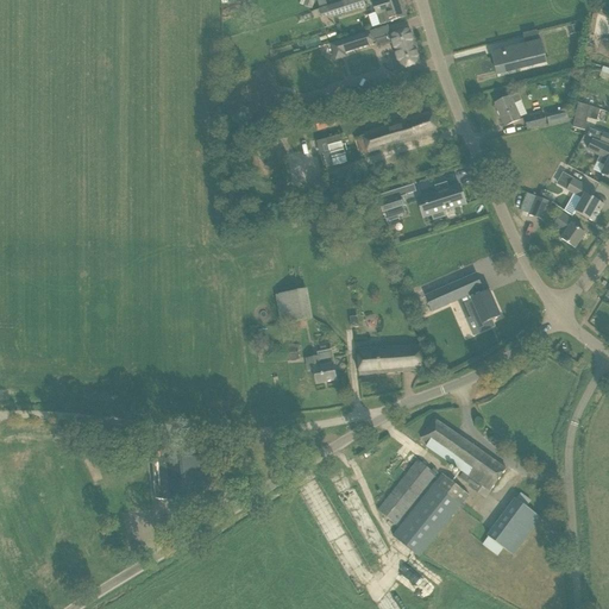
[(332,19),(365,7),(363,0),(347,0),(328,6),(332,19)]
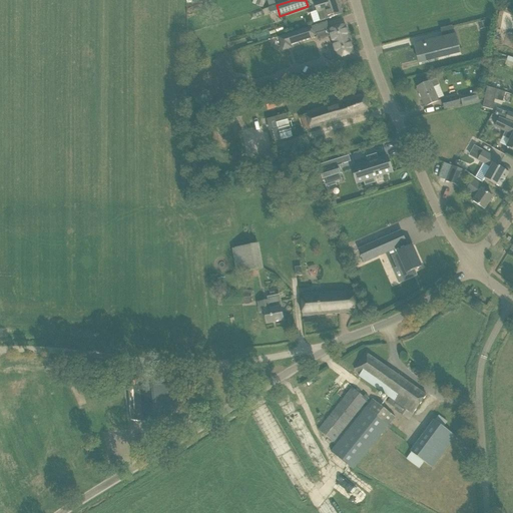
[(337,0),(326,0),(315,4),(320,21),(342,14),(337,0)]
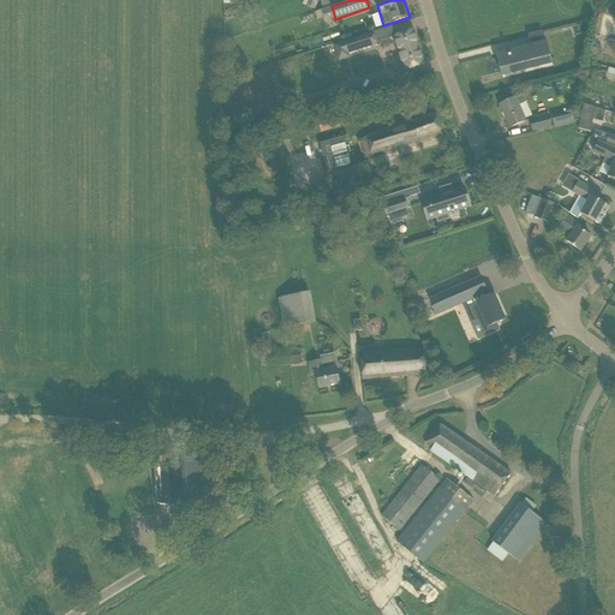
[(585,34),(583,25),(574,28),(575,36),(585,34)]
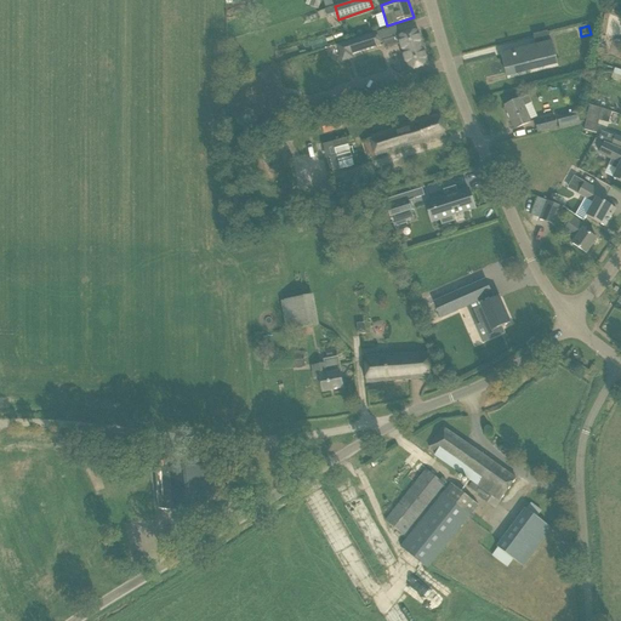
[(398,36),(382,41),(385,50),(400,45),(409,72),(417,68),(428,64),(417,30),(406,34),(398,36)]
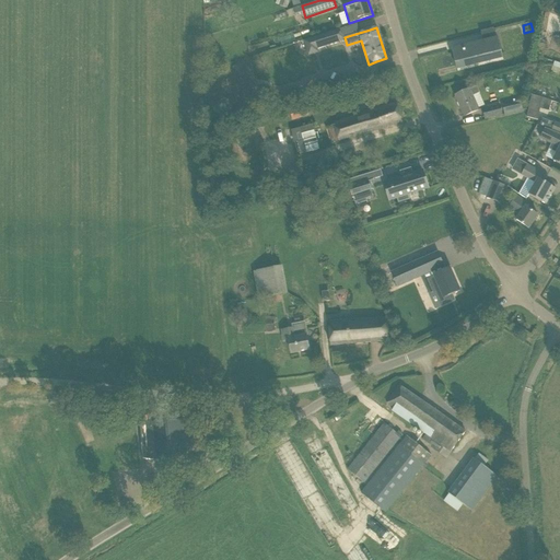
[(339,30),(313,38),(317,49),(342,42),(339,30)]
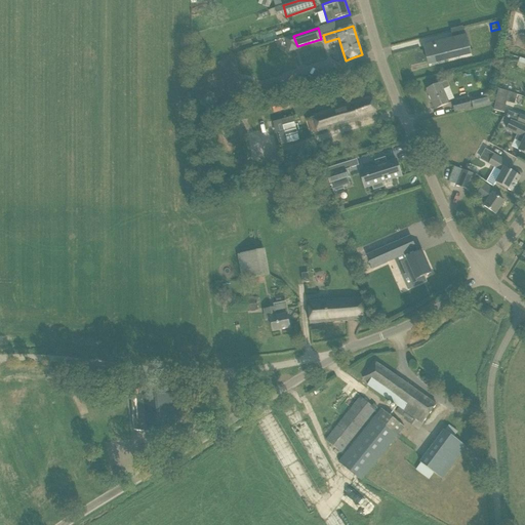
[(425,46),(429,65),(472,54),(468,36),(425,46)]
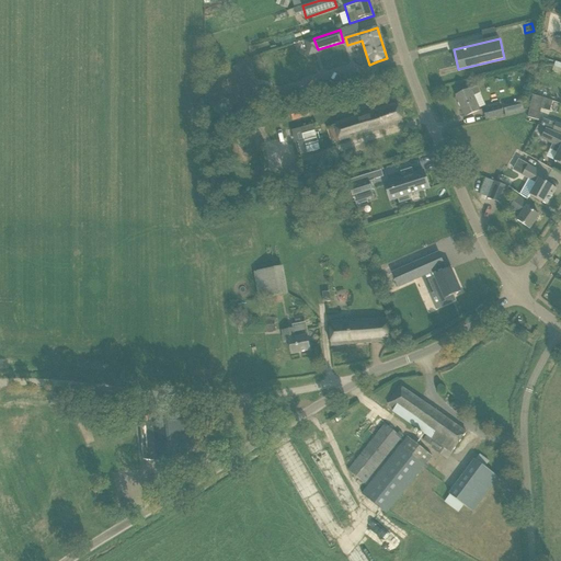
[(467,91),(456,95),(466,116),(480,110),(474,96),(481,93),(478,87),(471,90),(471,89),(467,90),(467,91)]
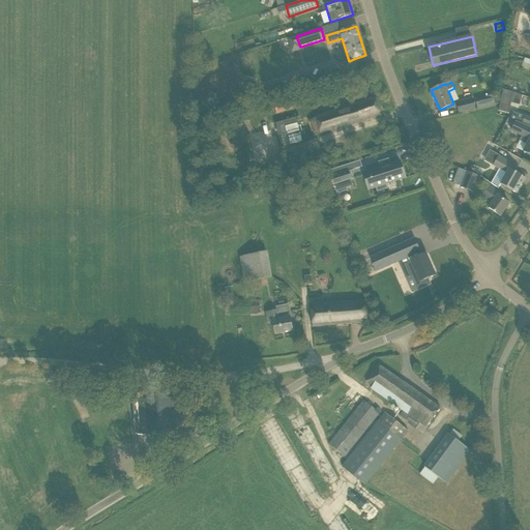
[(503,90),(498,111),(509,114),(511,102),(513,93),(503,90)]
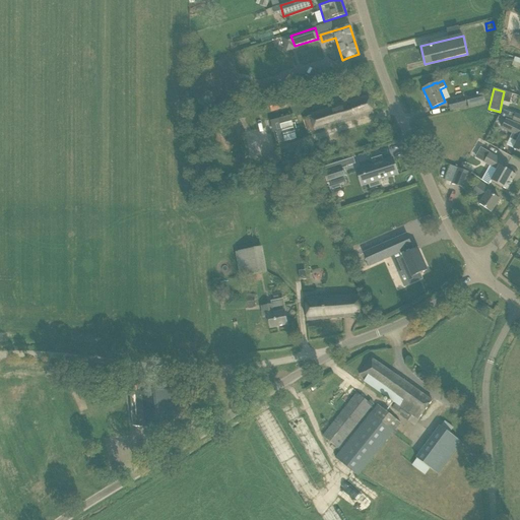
[(200,105),(203,99),(196,94),(193,100),(200,105)]
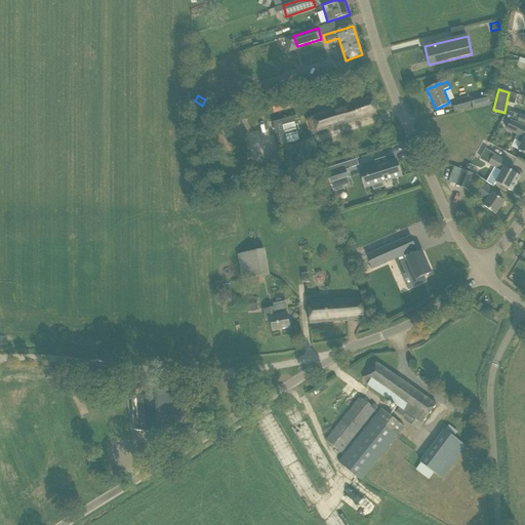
[(271,102),(274,113),(289,109),(286,96),(271,102)]
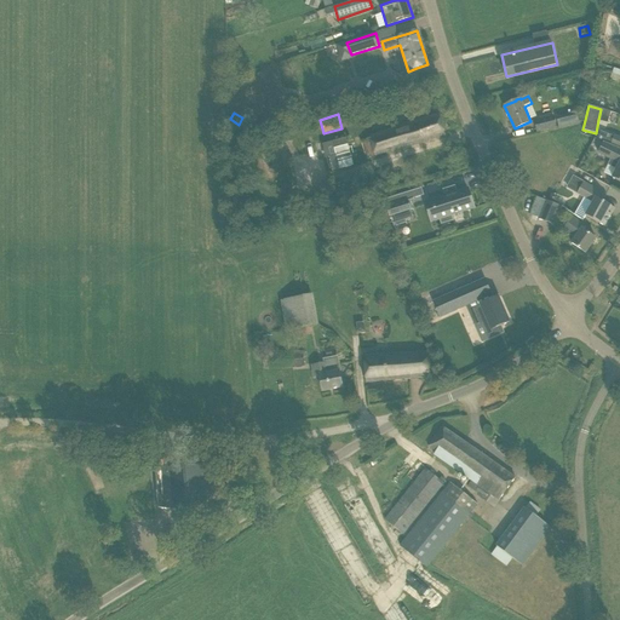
[(367,156),(374,154),(374,155),(434,139),(446,136),(438,114),(426,118),(368,135),(369,138),(363,141),(367,156)]
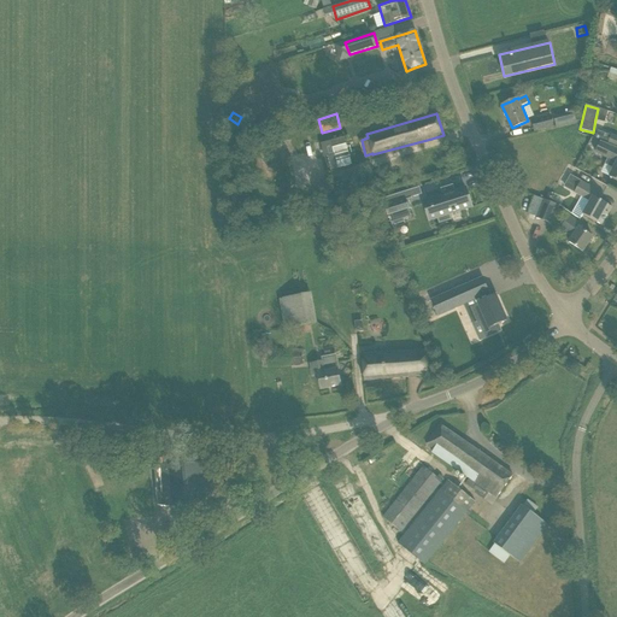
[(554,116),(532,121),(535,131),(557,127),(554,116)]
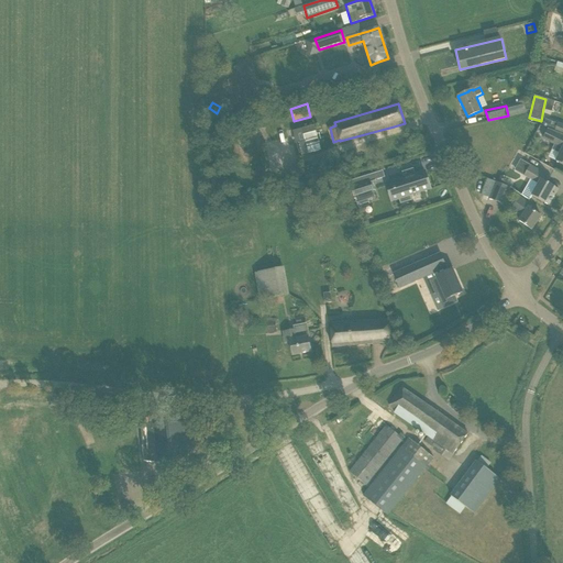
[(562,134),(562,127),(560,125),(560,124),(545,120),(542,127),(549,129),(558,132),(560,133),(562,134)]
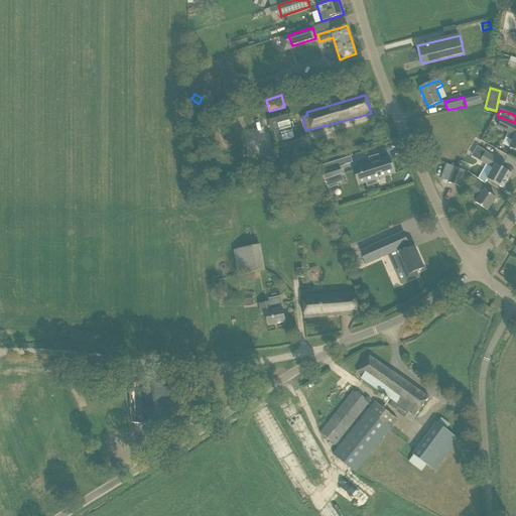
[(511,121),(503,118),(498,128),(508,133),(506,138),(513,141),(510,148),(515,150),(515,123),(513,122),(511,121)]
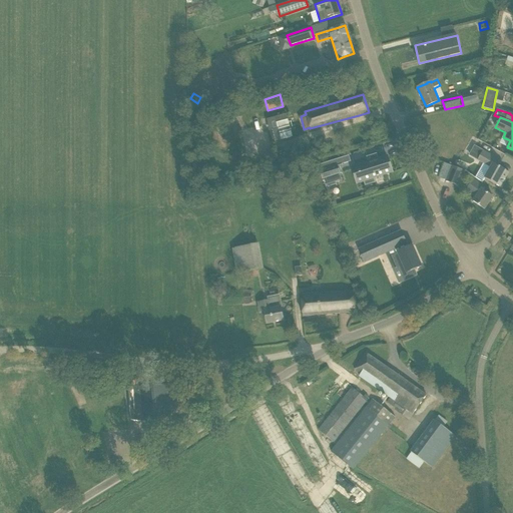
[(300,143),(300,153),(310,153),(310,143),(300,143)]
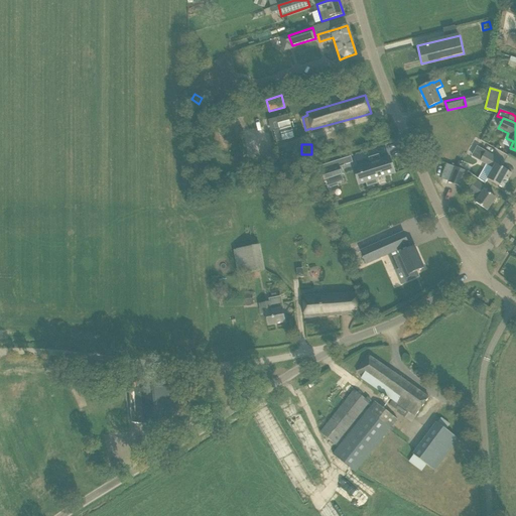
[(487,179),(495,183),(503,188),(512,173),(502,167),(505,162),(486,151),(477,146),(472,156),(480,161),(480,162),(493,169),(487,179)]
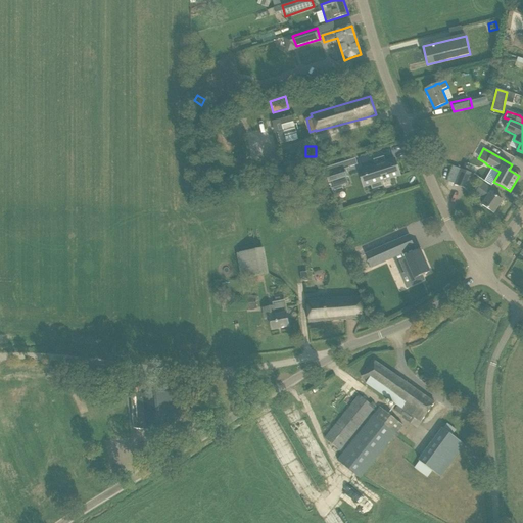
[(372,190),(382,186),(381,181),(399,176),(394,159),(385,162),(384,156),(373,160),(375,165),(359,171),(364,187),(370,185),(372,190)]
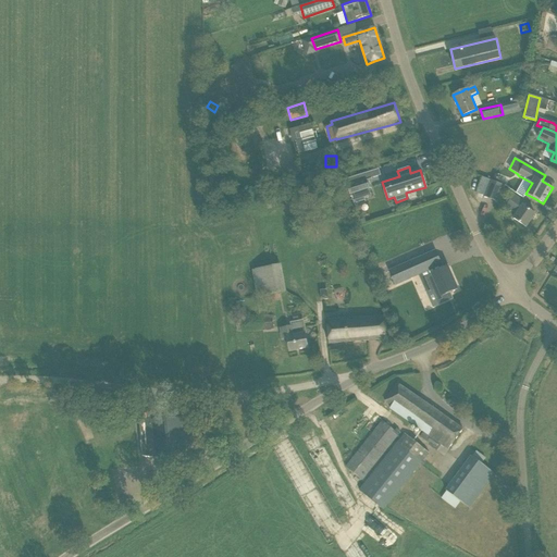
[(349,185),(347,185),(350,195),(353,201),(355,200),(356,203),(366,200),(364,197),(371,196),(369,189),(371,188),(369,181),(371,180),(371,178),(381,175),(379,169),(347,178),(349,185)]
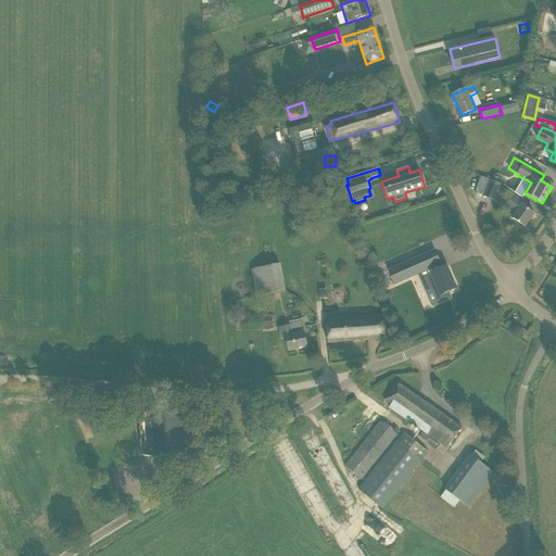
[(489,179),(482,197),(497,202),(504,185),(489,179)]
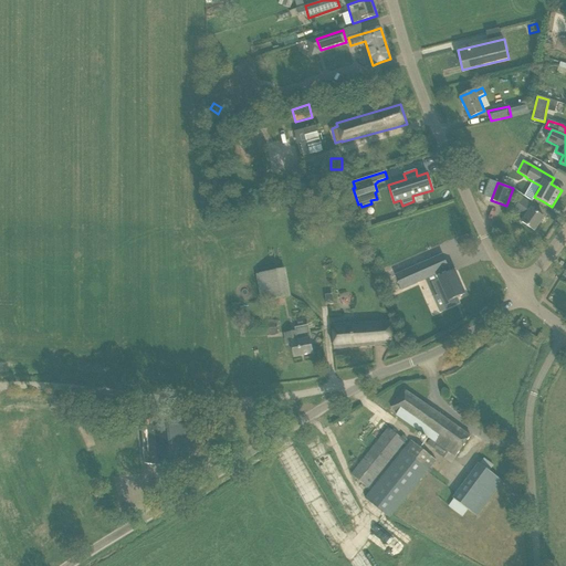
[(525,218),(522,222),(534,231),(543,218),(532,210),(534,207),(522,199),(514,210),(525,218)]
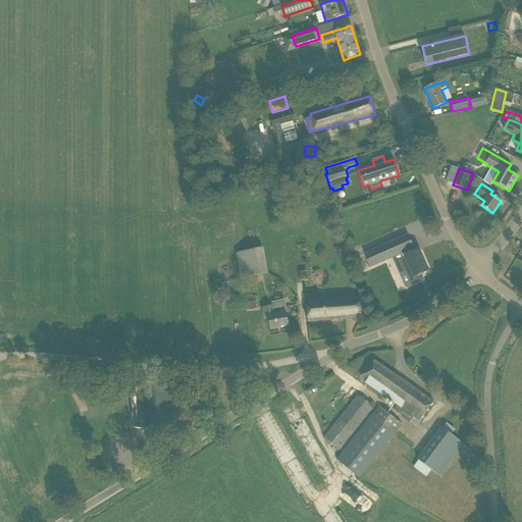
[(380,247),(364,255),(370,268),(386,260),(394,256),(395,260),(401,273),(406,271),(411,283),(420,278),(419,274),(427,269),(421,256),(422,256),(419,249),(414,251),(412,247),(413,247),(407,233),(386,244),(380,247)]
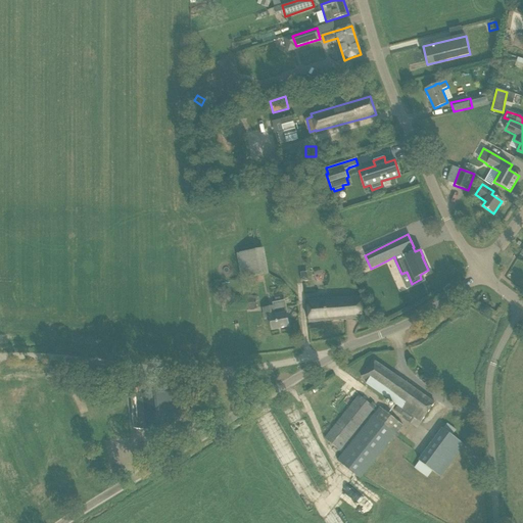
[(269,274),(265,248),(237,253),(241,279),(251,277),(252,283),(263,281),(263,275),(269,274)]
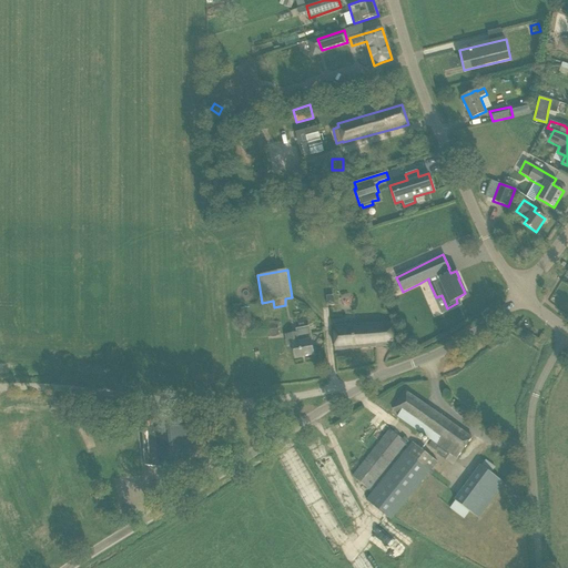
[(242,338),(279,336),(279,321),(241,323),(242,338)]
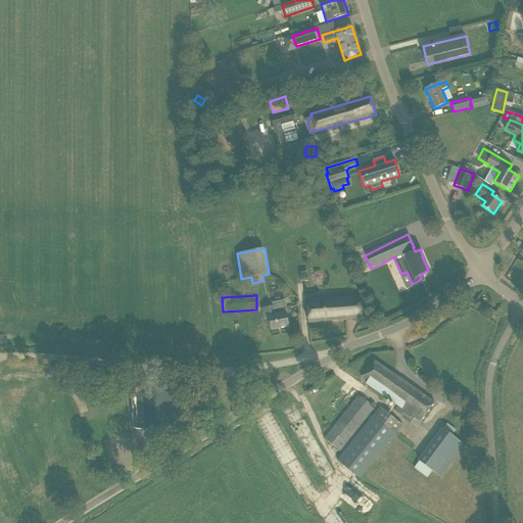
[(363,318),(362,307),(361,296),(306,301),(308,323),(363,318)]
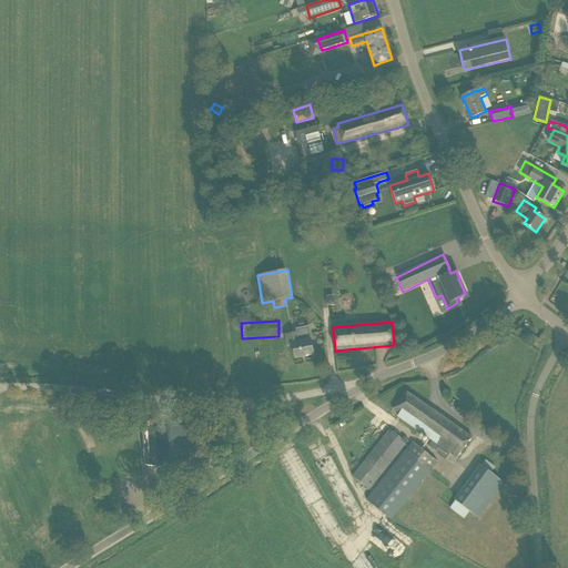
[(292,344),(294,357),(313,354),(310,341),(312,341),(310,326),(295,330),(296,333),(285,335),(287,345),(292,344)]
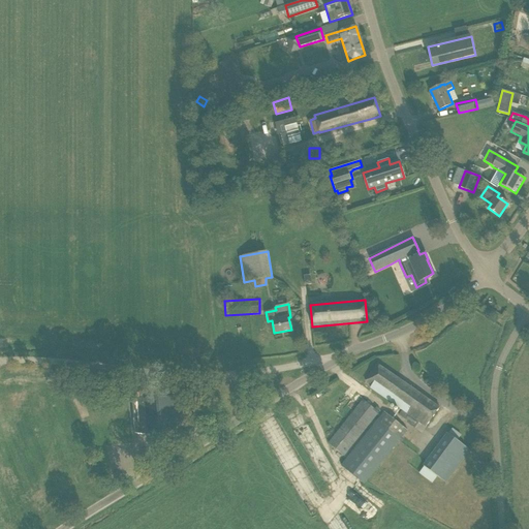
[(366,380),(374,386),(372,389),(402,410),(399,415),(409,422),(412,417),(426,427),(439,408),(377,364),(366,380)]
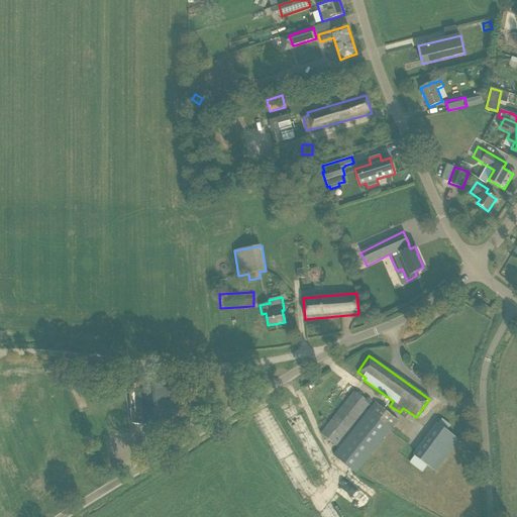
[(169,407),(168,407),(168,409),(164,410),(162,389),(139,391),(134,392),(134,399),(136,413),(141,412),(142,424),(170,422),(169,407)]
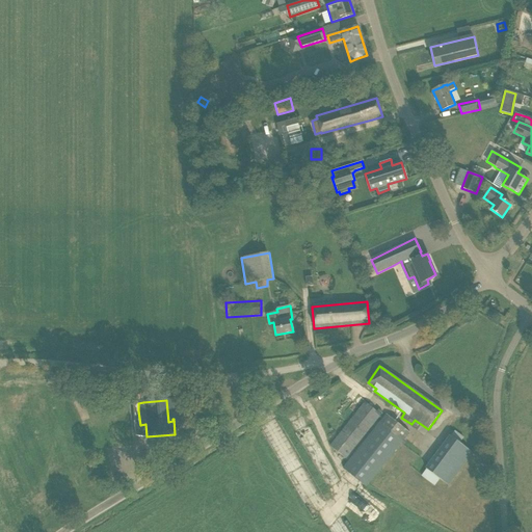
[(346,458),(381,416),(365,402),(330,446),(346,458)]
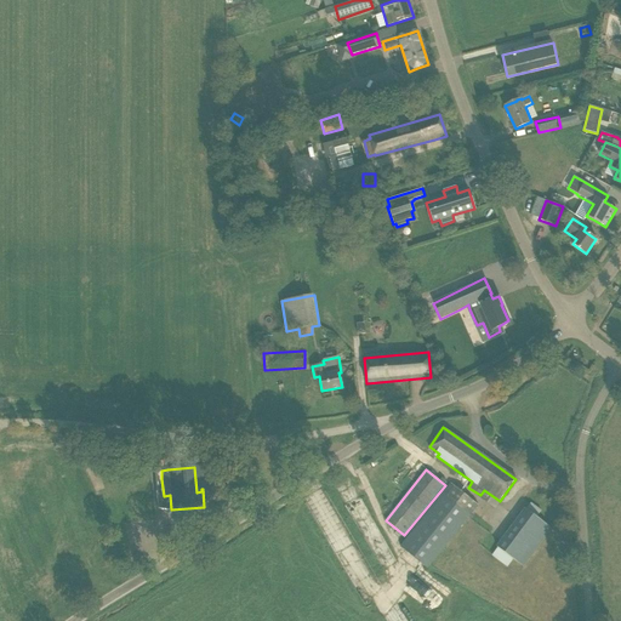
[(428,568),(467,519),(469,520),(473,517),(471,516),(478,506),(450,484),(400,546),(428,568)]
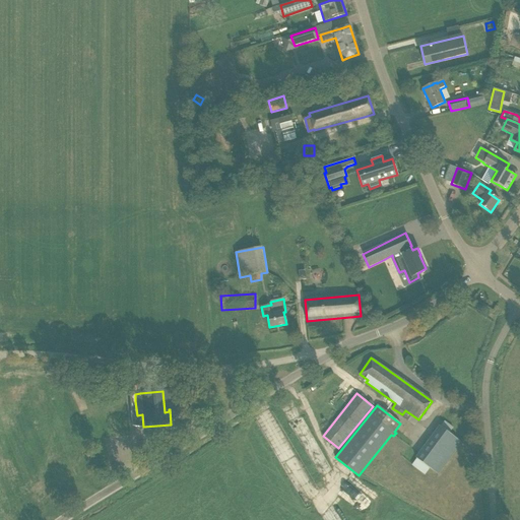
[(416,458),(438,474),(442,469),(462,443),(453,436),(450,434),(453,428),(444,421),(416,458)]
